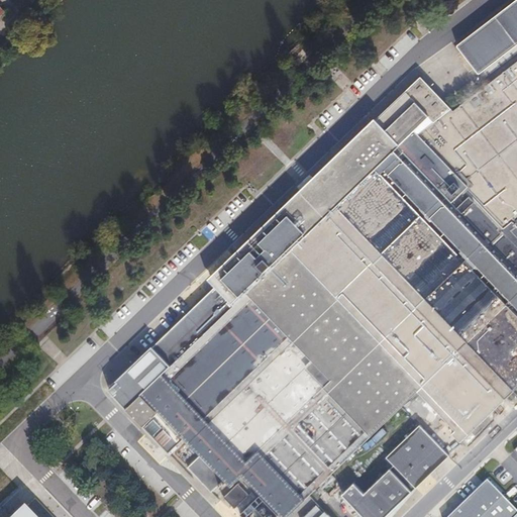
[(516,0),(514,0),(457,43),(480,72),(516,42),(516,0)]
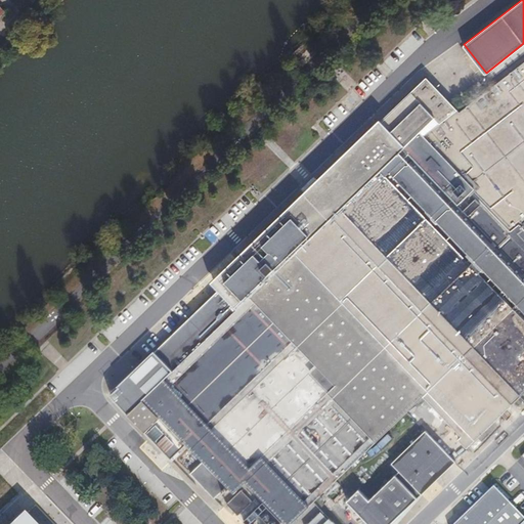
[(244,472),(292,519),(422,390),(423,392),(407,407),(439,437),(454,423),(462,430),(456,435),(466,444),(523,386),(523,60),(459,112),(426,78),(244,254),(249,260),(112,391),(131,409),(129,411),(171,456),(190,436),(234,480),(244,472)]
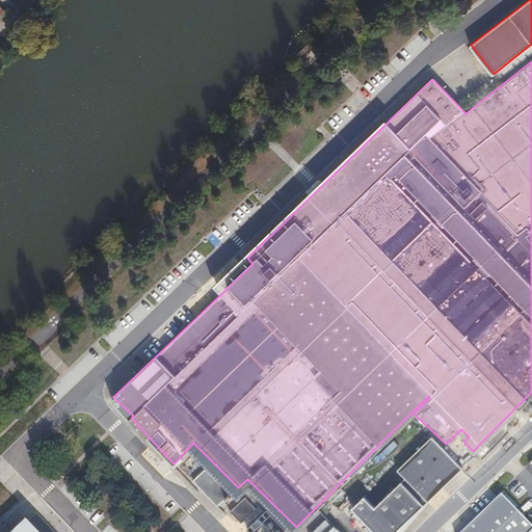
[(352,509),(374,531),(395,531),(460,469),(430,436),(396,470),(403,478),(374,507),(364,497),(352,509)]
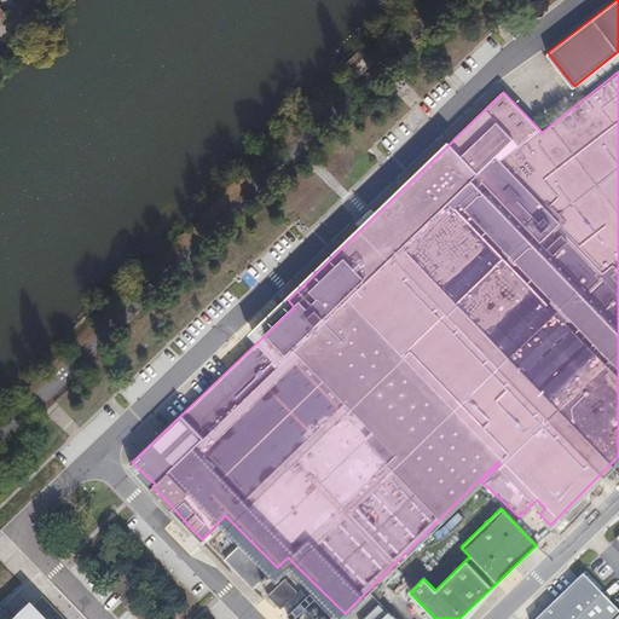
[(272,573),(239,541),(226,555),(255,584),(264,576),(266,578),(272,573)]
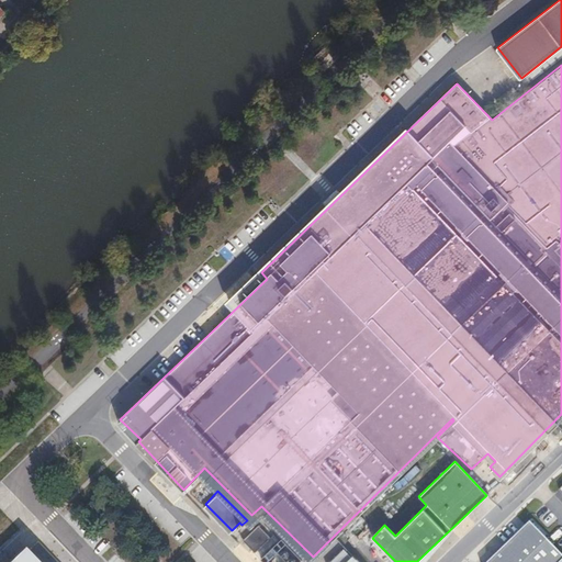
[(258,526),(243,540),(255,552),(270,538),(258,526)]
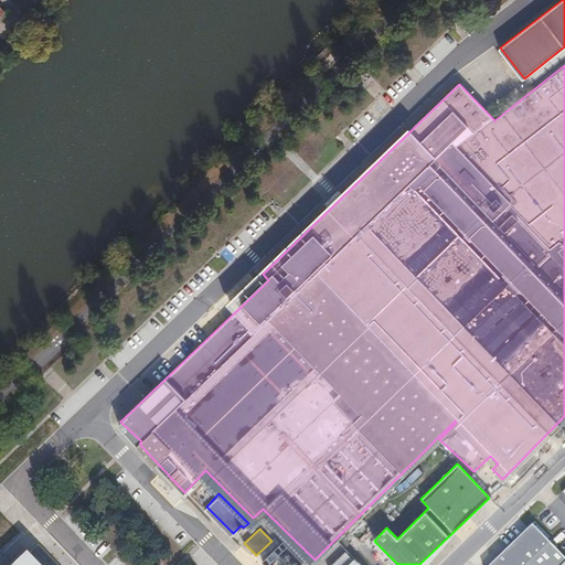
[(493,564),(564,564),(564,562),(531,529),(493,564)]
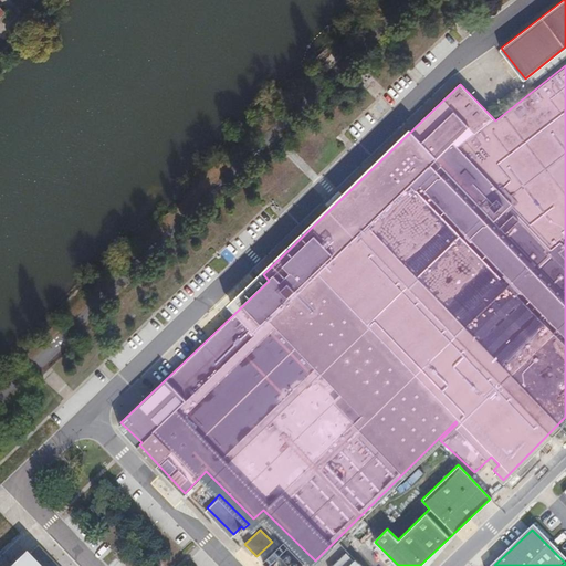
[(42,565),(30,553),(16,565),(42,565)]
